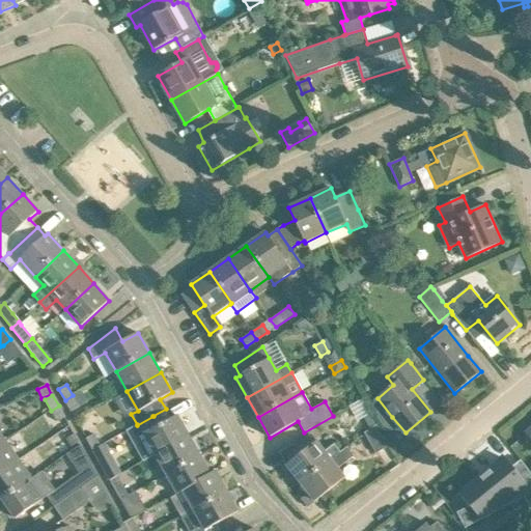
[(73,395),(65,400),(72,412),(79,407),(73,395)]
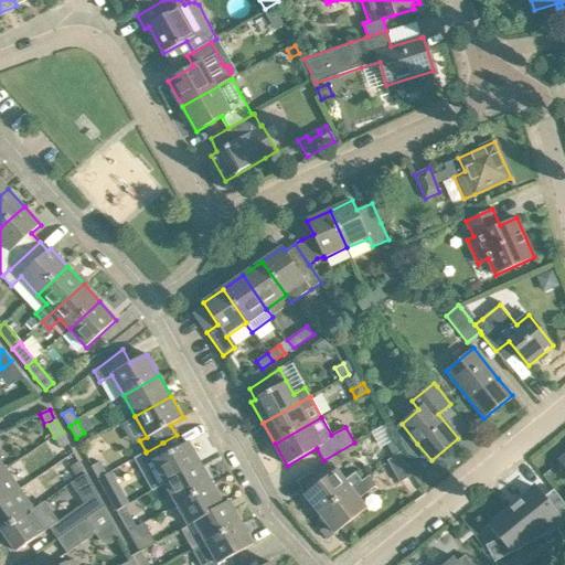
[(377,428),(393,456),(403,451),(387,424),(377,428)]
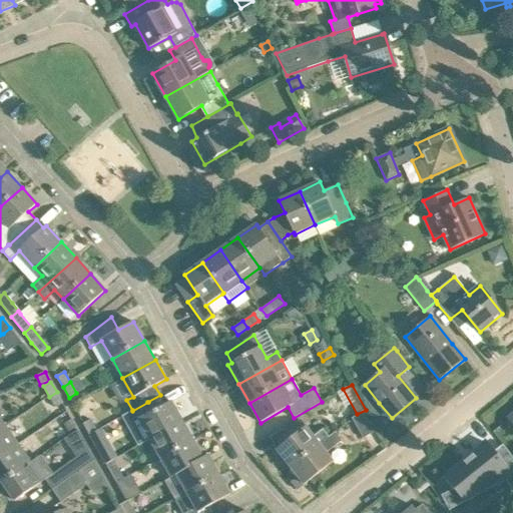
[(57,392),(49,397),(55,408),(63,403),(57,392)]
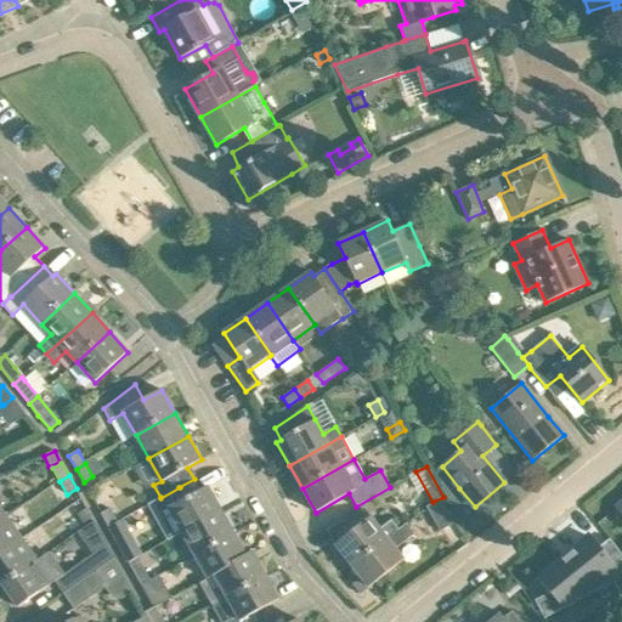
[(181,532),(221,510),(208,486),(186,498),(180,487),(160,498),(160,497),(148,504),(168,539),(181,532)]
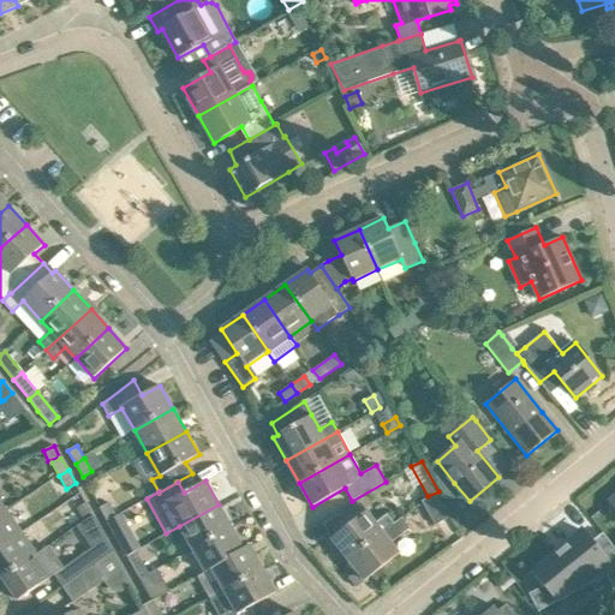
[(428,496),(422,502),(435,525),(453,517),(441,495),(439,491),(428,496)]
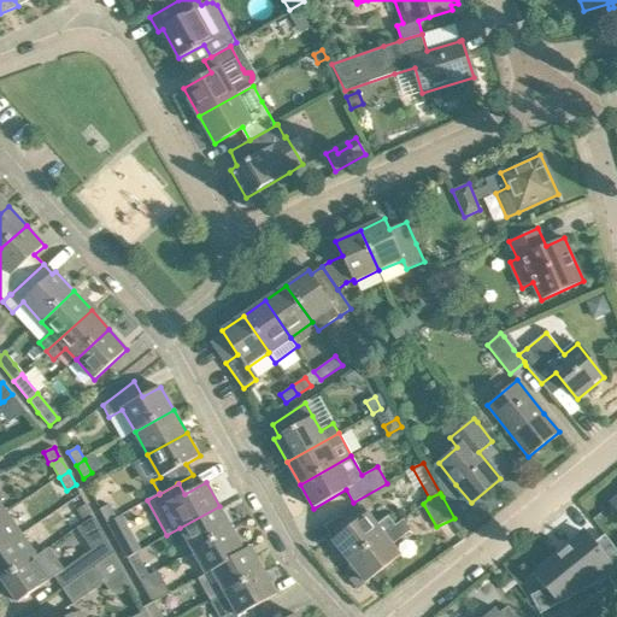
[(77,510),(84,523),(94,517),(87,504),(77,510)]
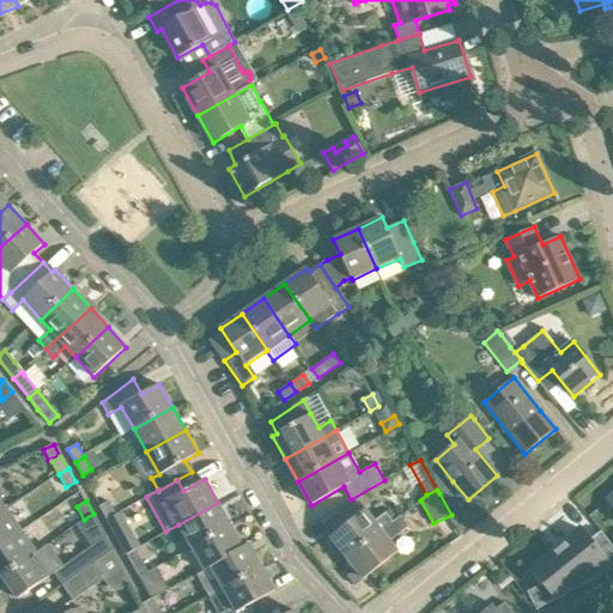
[(99,507),(107,520),(116,514),(109,501),(99,507)]
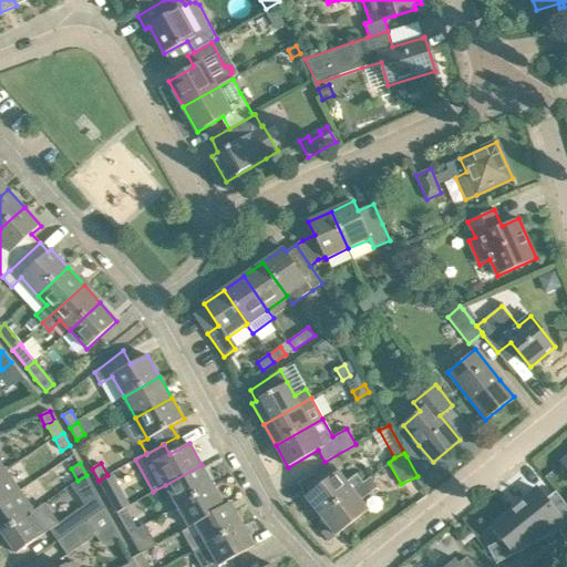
[(321,516),(363,483),(357,474),(347,482),(332,464),(315,477),(312,475),(300,482),(309,494),(306,497),(321,516)]
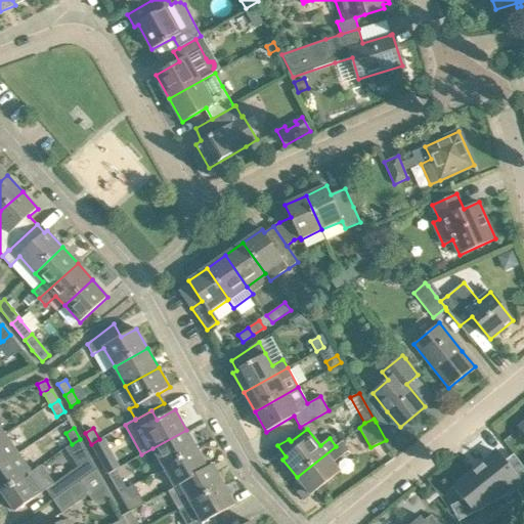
[(153,448),(164,468),(198,449),(186,430),(153,448)]
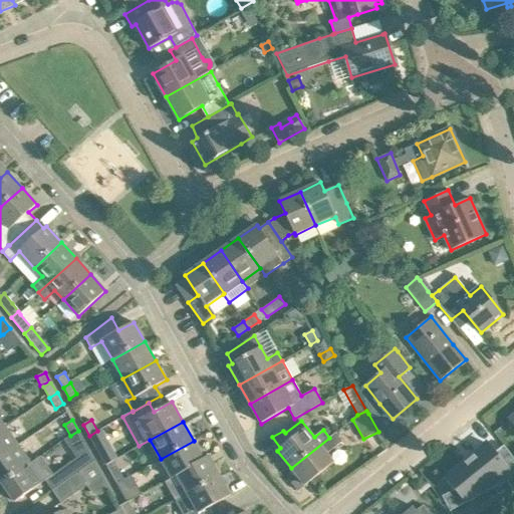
[(0,432),(0,458),(18,446),(6,428),(0,432)]
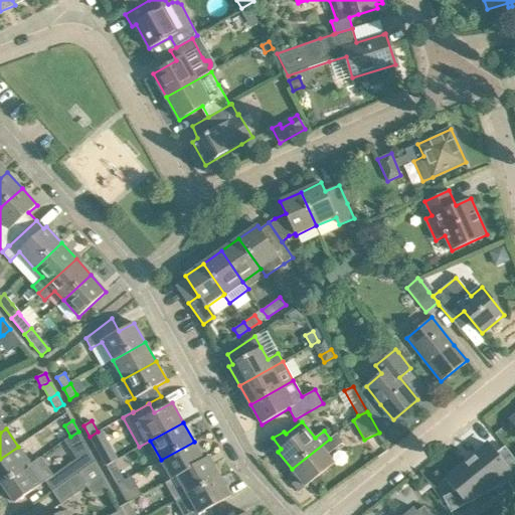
[(78,432),(70,437),(76,448),(84,443),(78,432)]
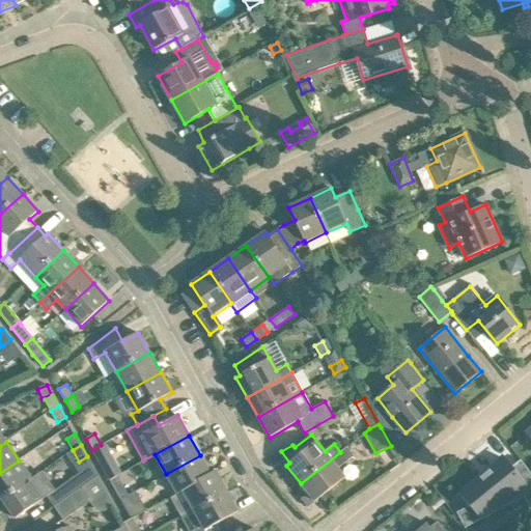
[(101,445),(92,450),(109,480),(117,475),(101,445)]
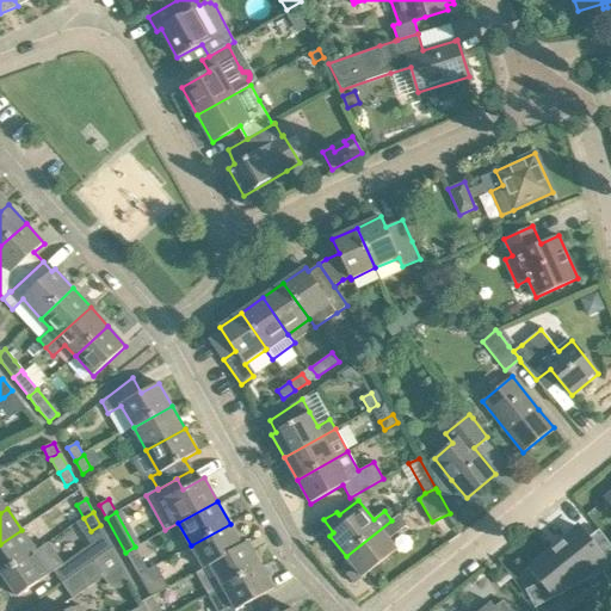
[(392,520),(346,556),(355,567),(347,573),(355,584),(397,550),(389,539),(408,525),(400,514),(392,520)]
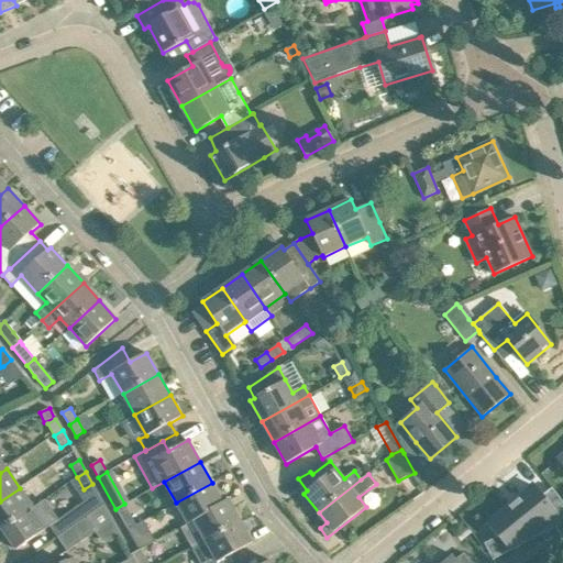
[(188,525),(194,521),(194,520),(223,504),(223,503),(212,483),(176,503),(188,525)]
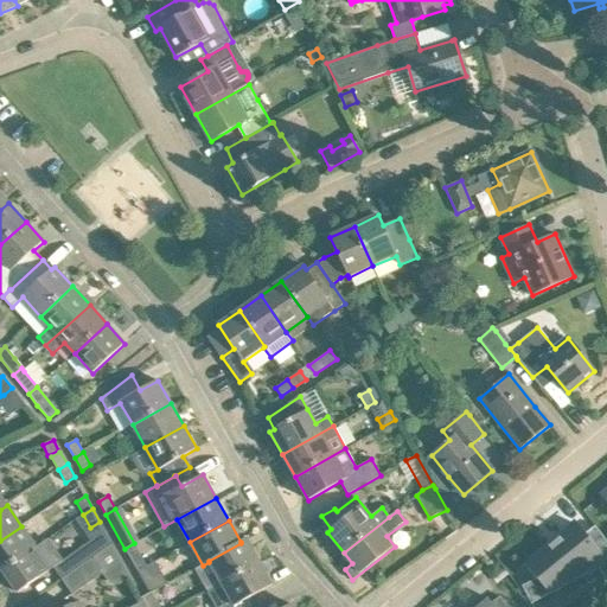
[(549,547),(529,564),(540,577),(541,580),(553,573),(558,583),(595,564),(599,569),(606,579),(606,541),(595,526),(583,535),(575,524),(558,536),(560,537),(549,547)]
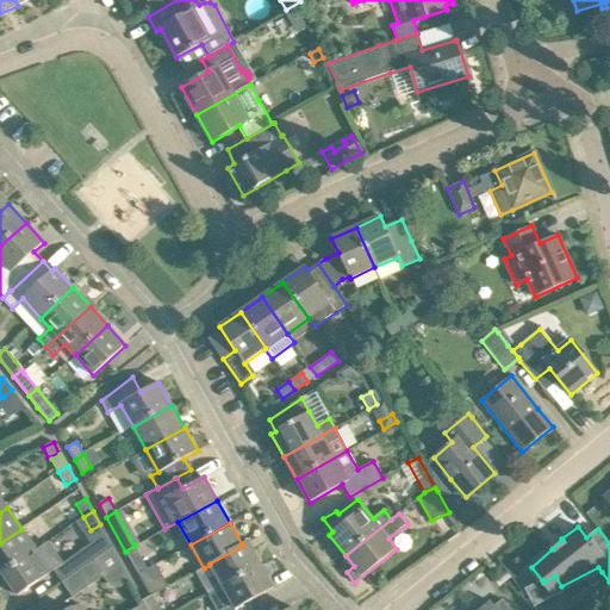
[(0,543),(0,570),(2,574),(37,549),(22,529),(0,543)]
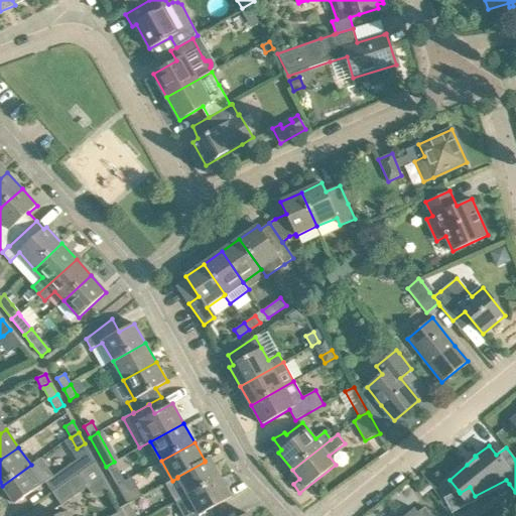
[(77,460),(60,472),(67,482),(84,470),(95,462),(88,449),(76,458),(77,460)]
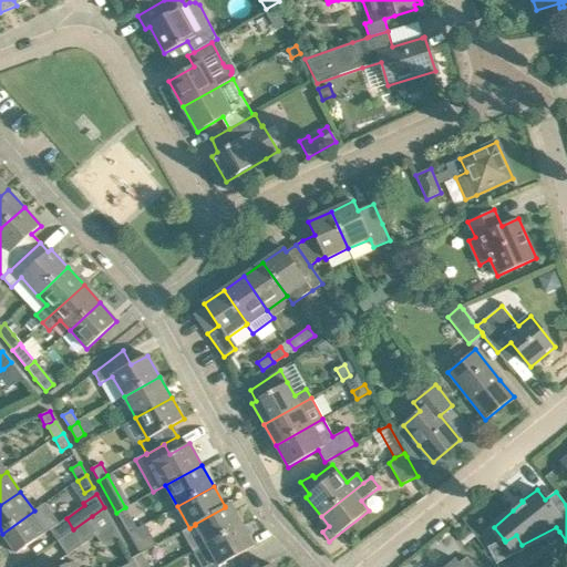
[(195,524),(195,525),(206,545),(243,525),(230,503),(225,506),(225,507),(195,524)]
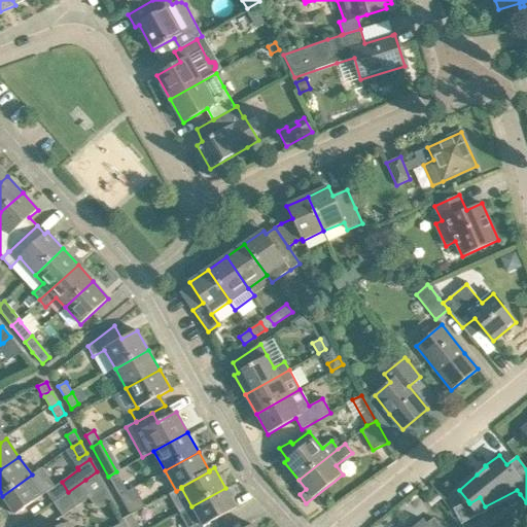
[(32,475),(2,496),(15,515),(55,487),(42,468),(33,476),(32,475)]
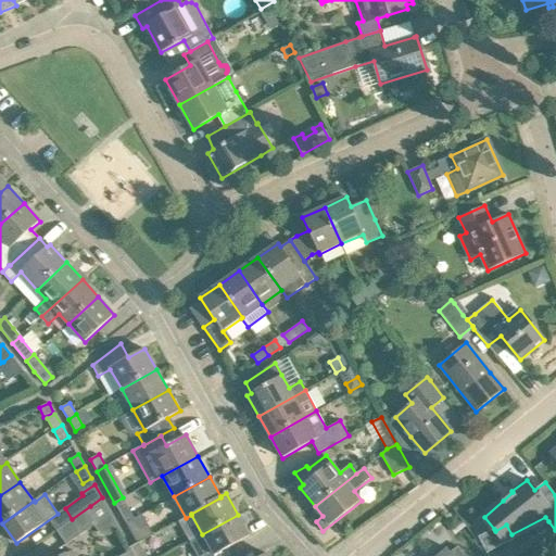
[(57,530),(66,544),(93,526),(100,534),(109,535),(119,529),(102,497),(90,506),(72,519),(57,530)]
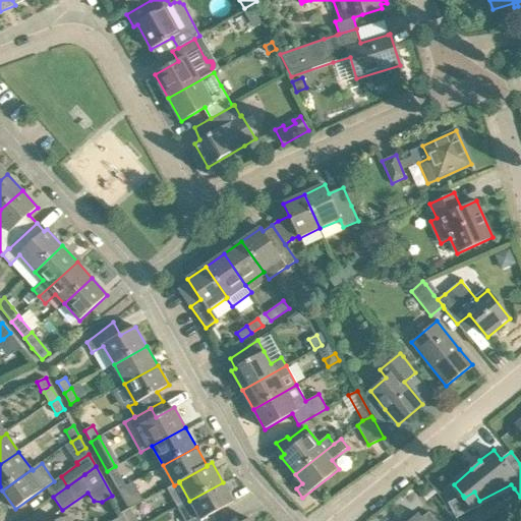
[(112,479),(118,490),(126,485),(120,475),(112,479)]
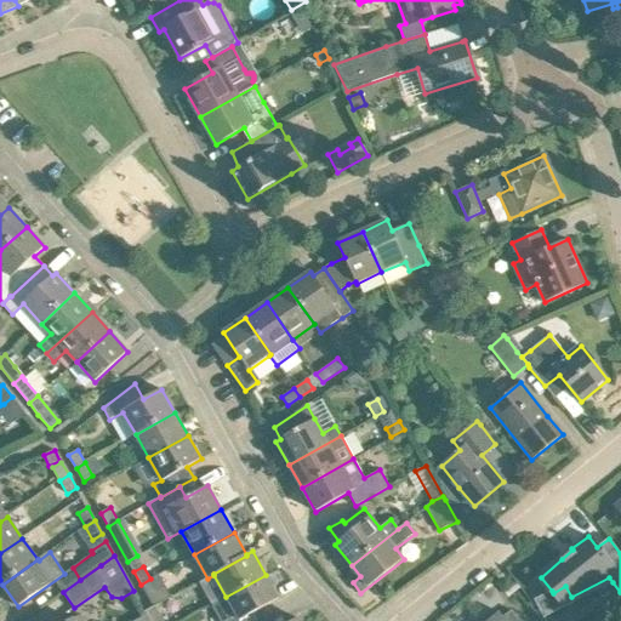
[(151,579),(141,585),(153,607),(171,597),(159,574),(151,579)]
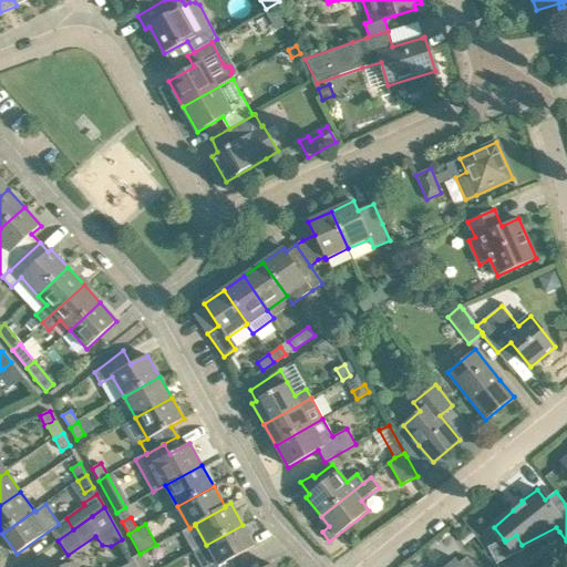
[(243,525),(206,545),(194,552),(202,566),(217,566),(218,566),(235,557),(255,546),(243,525)]
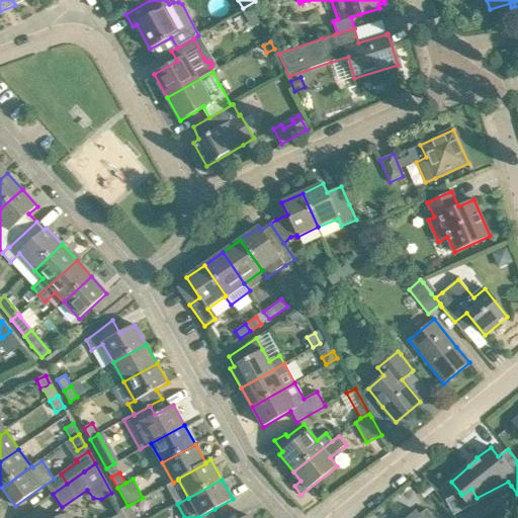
[(433,517),(425,507),(418,513),(422,517),(433,517)]
